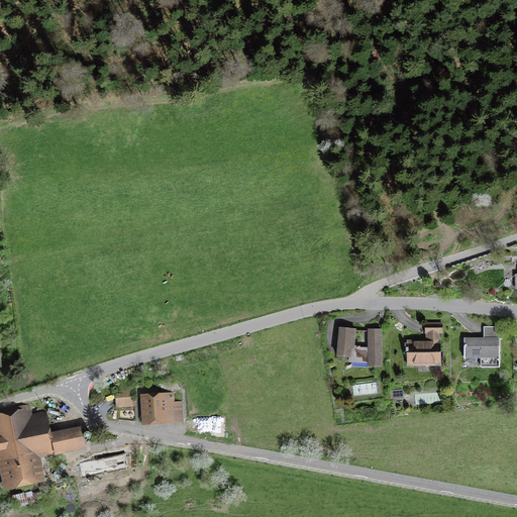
[(442,333),(442,323),(425,324),(425,333),(429,333),(429,342),(407,342),(407,346),(406,346),(406,352),(407,352),(408,364),(440,364),(440,342),(439,342),(438,333),(442,333)]
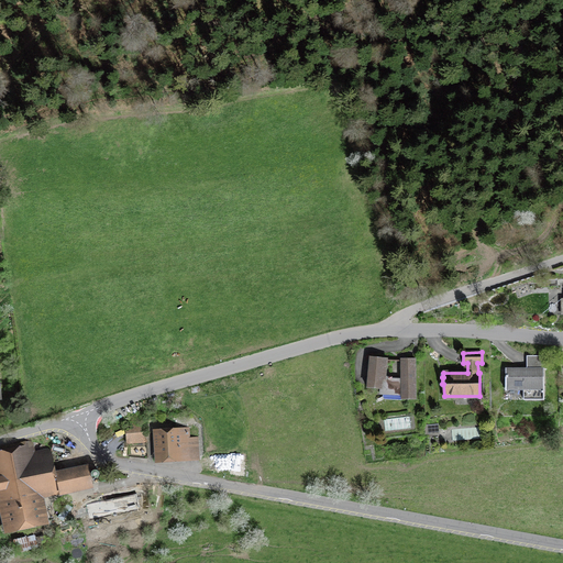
[(547,370),(547,356),(529,356),(529,368),(506,368),(506,390),(523,390),(523,399),(544,400),(544,370),(547,370)]
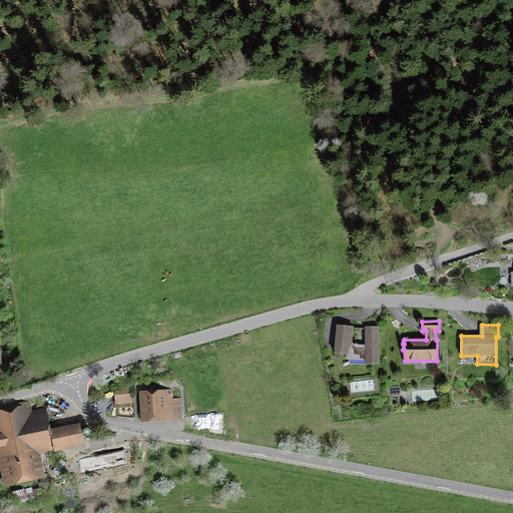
[(346,358),(366,359),(365,347),(357,346),(357,344),(351,344),(353,327),(337,326),(335,353),(346,354),(346,358)]
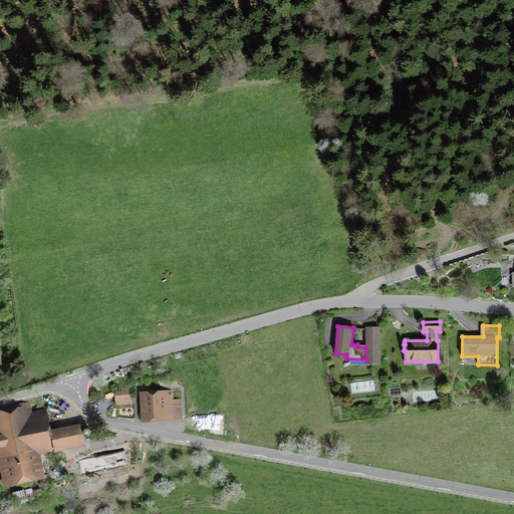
[(366,329),(365,347),(366,359),(366,364),(379,364),(378,328),(371,328),(366,329)]
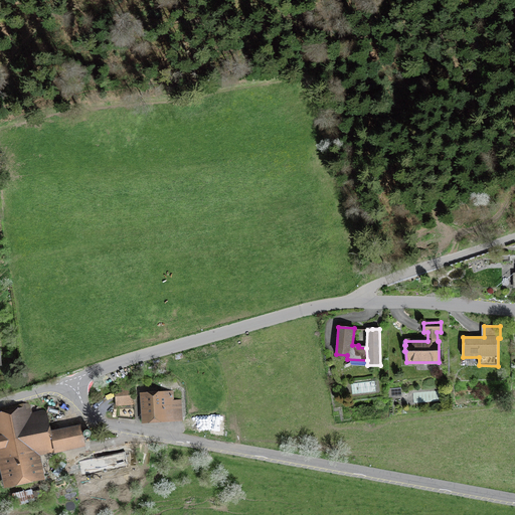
[(118,404),(134,403),(133,387),(117,388),(118,404)]
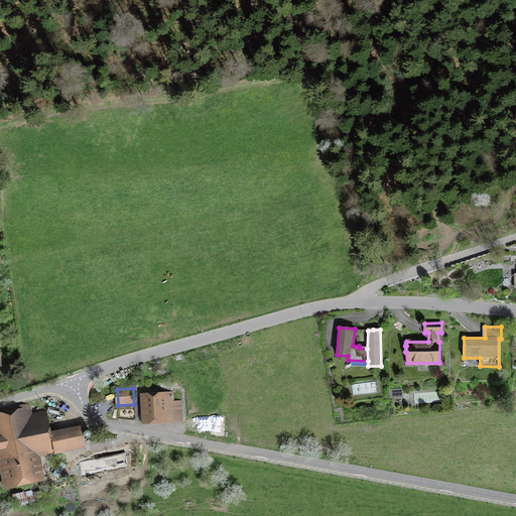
[(145,398),(146,420),(181,418),(181,401),(172,402),(172,388),(160,389),(161,397),(145,398)]
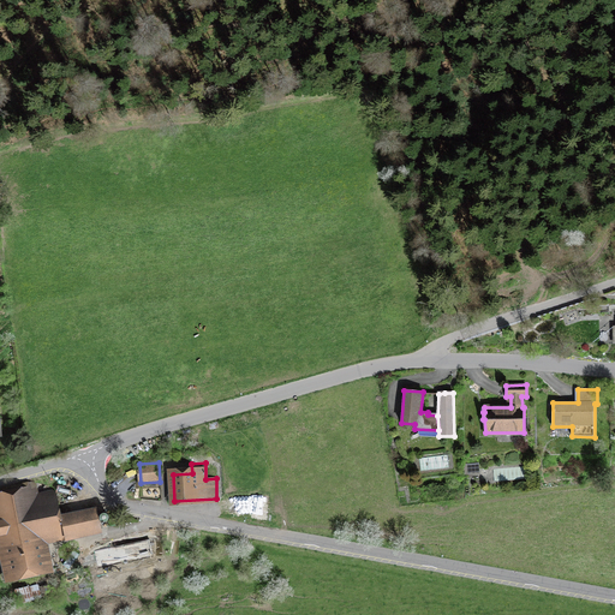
[(28,483),(0,488),(0,519),(12,574),(46,567),(42,551),(41,551),(39,541),(65,536),(66,539),(100,532),(96,514),(58,521),(52,491),(30,496),(28,483)]
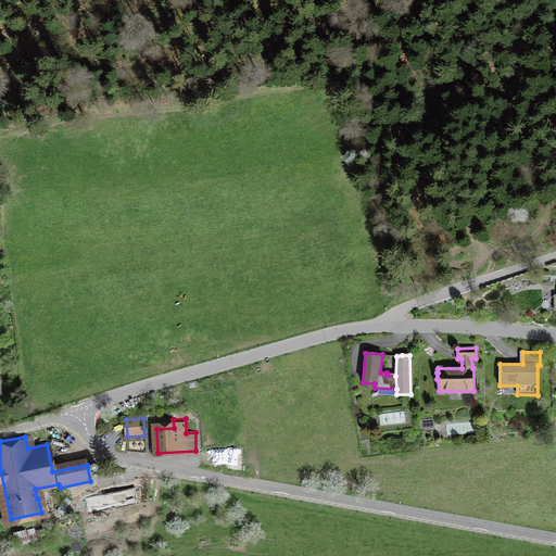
[(224,457),(222,467),(242,470),(245,450),(229,446),(227,458),(224,457)]
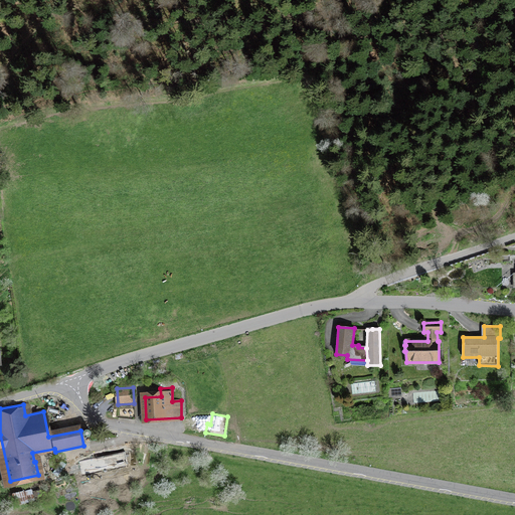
[(89,469),(88,462),(78,463),(80,471),(89,469)]
